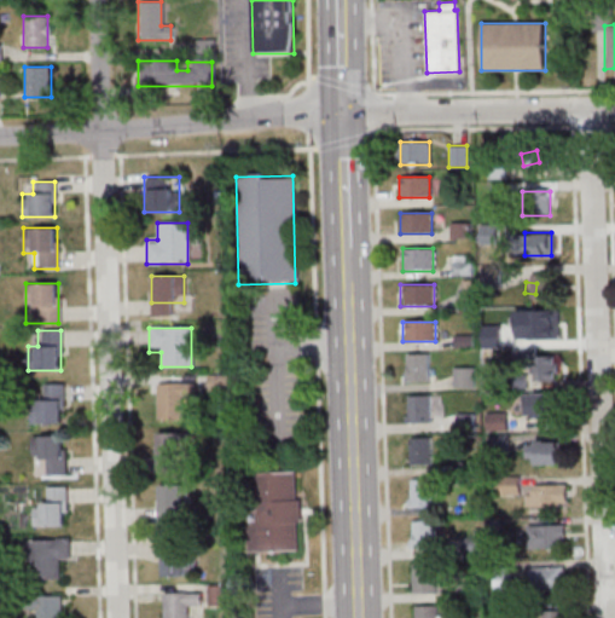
[(428,354),(406,354),(406,381),(428,381),(428,354)]
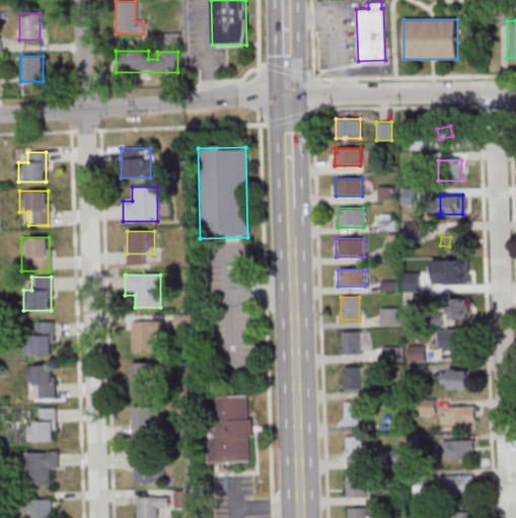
[(447,319),(467,319),(467,298),(447,298),(447,319)]
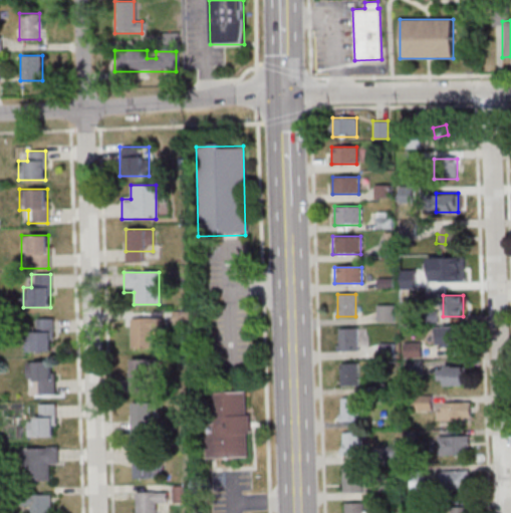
[(393,305),(375,305),(375,322),(393,322),(393,305)]
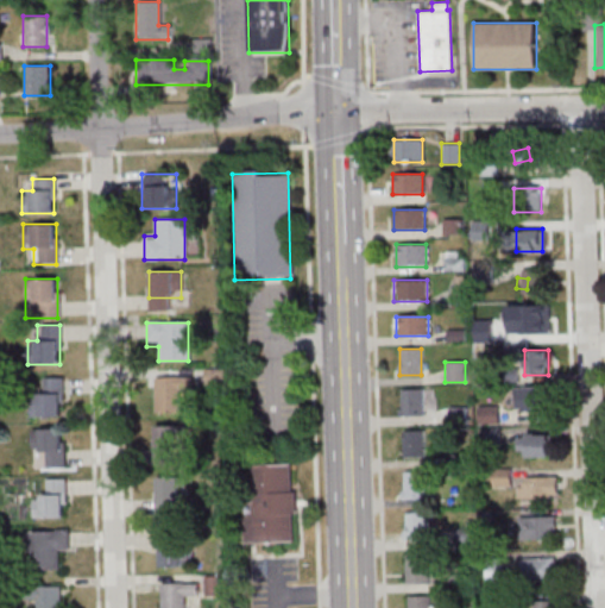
[(178,412),(178,387),(188,387),(188,376),(152,376),(152,412),(178,412)]
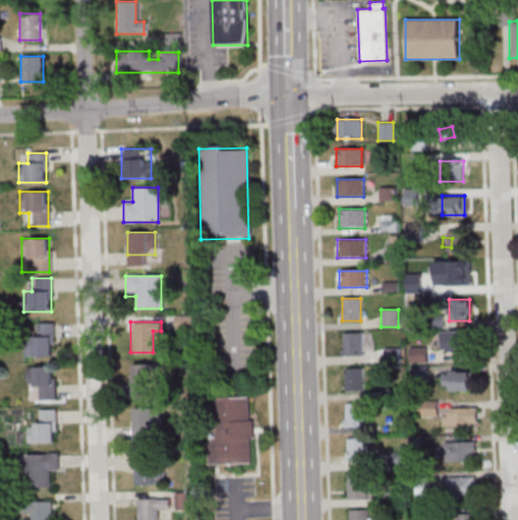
[(52,356),(52,323),(30,323),(30,356),(52,356)]
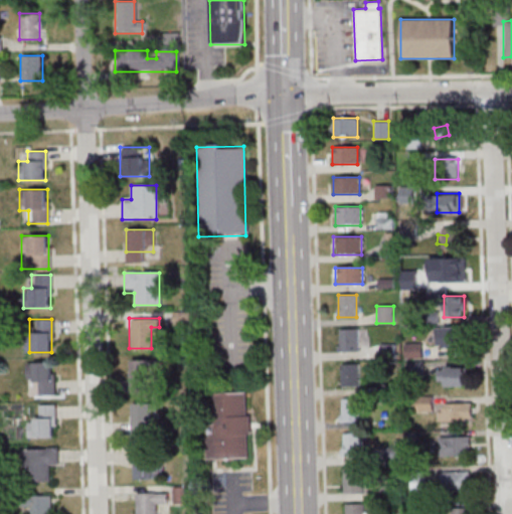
[(435,328),(435,348),(464,348),(464,328),(435,328)]
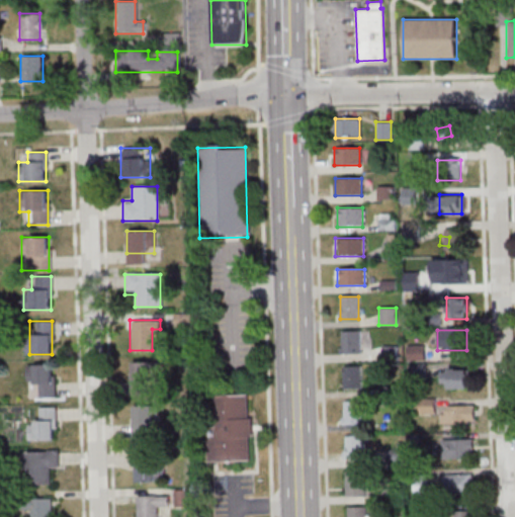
[(339,354),(367,354),(367,331),(339,331),(339,354)]
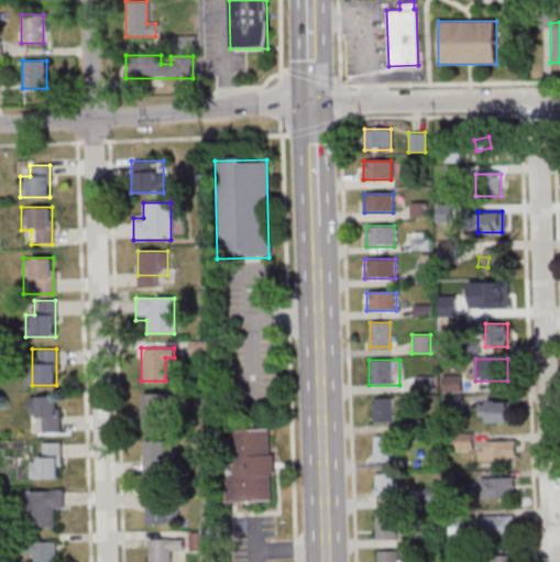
[(140,394),(140,429),(167,429),(167,394),(140,394)]
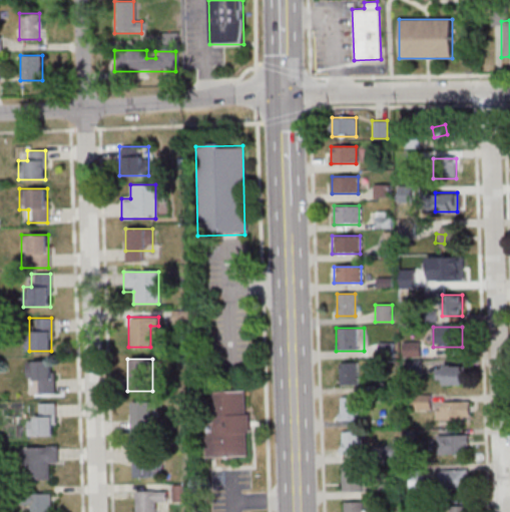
[(24,361),(24,383),(34,383),(34,393),(53,393),(53,361),(24,361)]
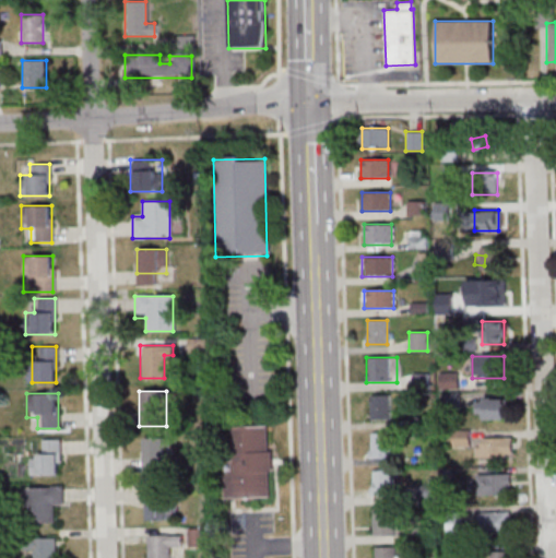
[(369,420),(389,420),(389,394),(369,394),(369,420)]
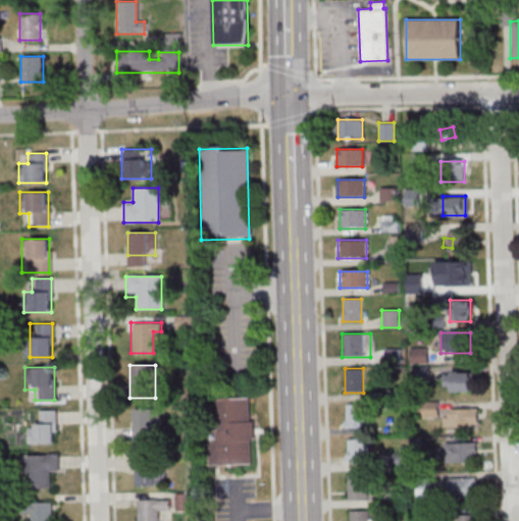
[(471,392),(471,371),(445,371),(445,392),(471,392)]
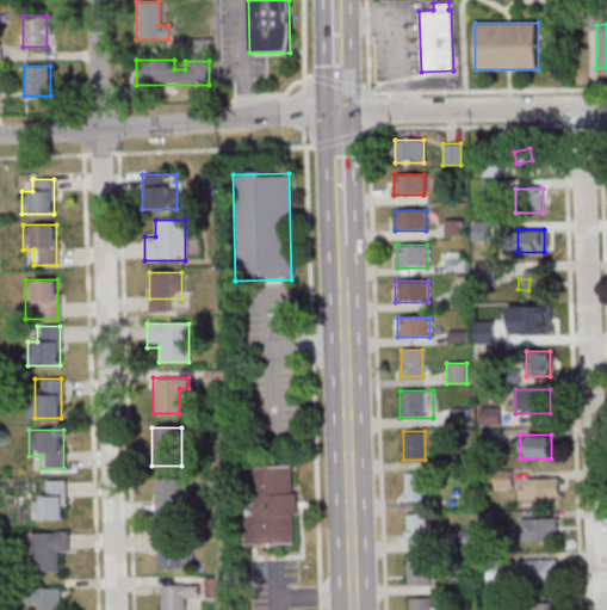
[(243,546),(293,546),(293,467),(243,467),(243,546)]
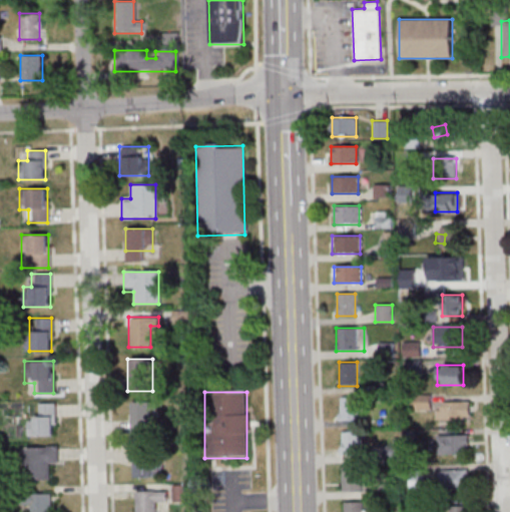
[(428,396),(416,396),(416,409),(428,409),(428,396)]
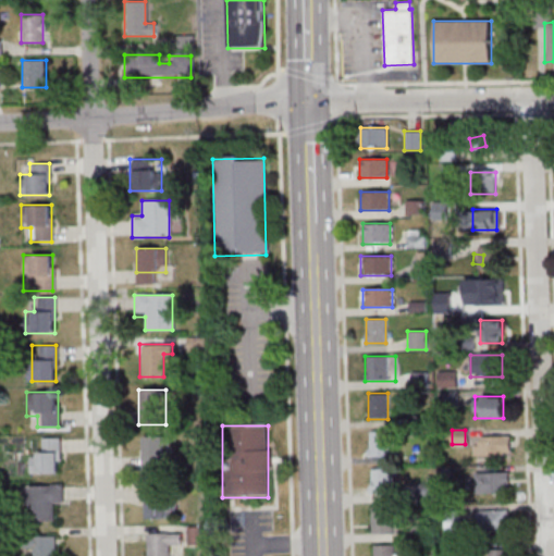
[(368,457),(388,457),(388,432),(368,432),(368,457)]
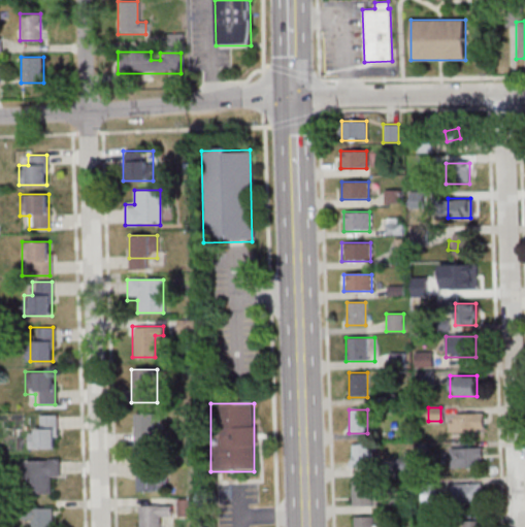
[(133,414),(133,447),(158,447),(158,414),(133,414)]
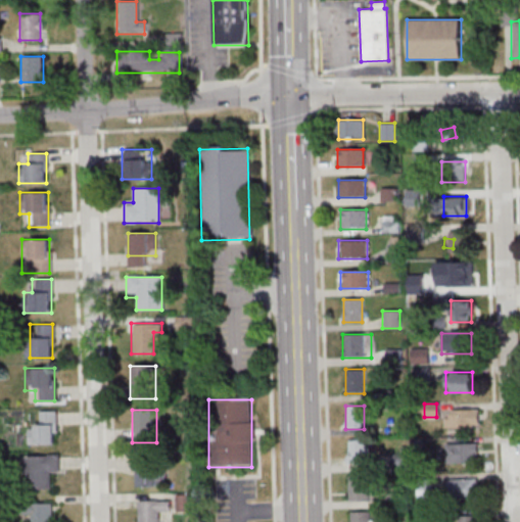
[(477,410),(447,410),(447,427),(477,427),(477,410)]
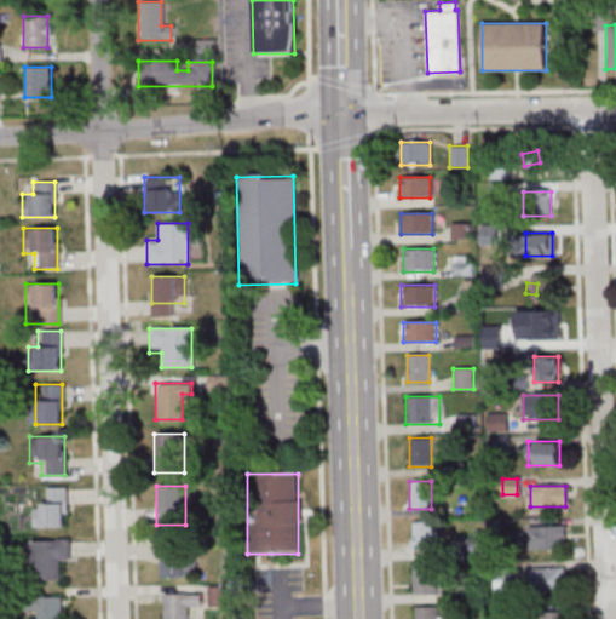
[(64,527),(64,487),(44,487),(44,502),(32,502),(32,527),(64,527)]
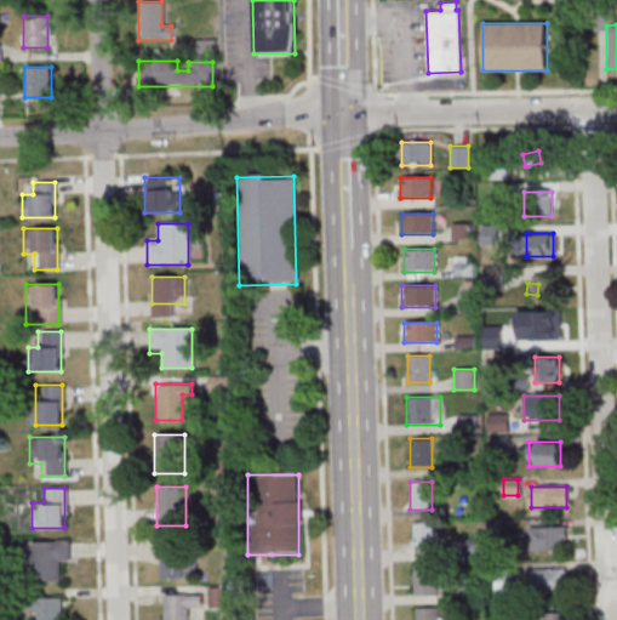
[(411,551),(435,551),(435,523),(411,523),(411,551)]
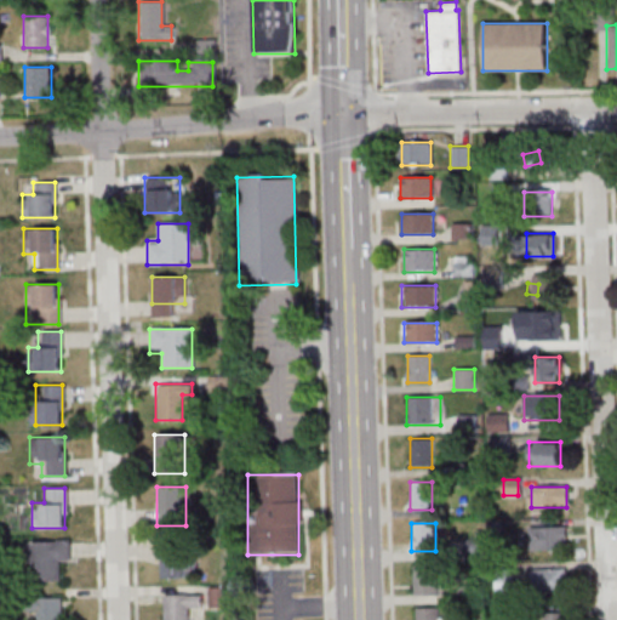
[(531,550),(566,550),(566,527),(531,527),(531,550)]
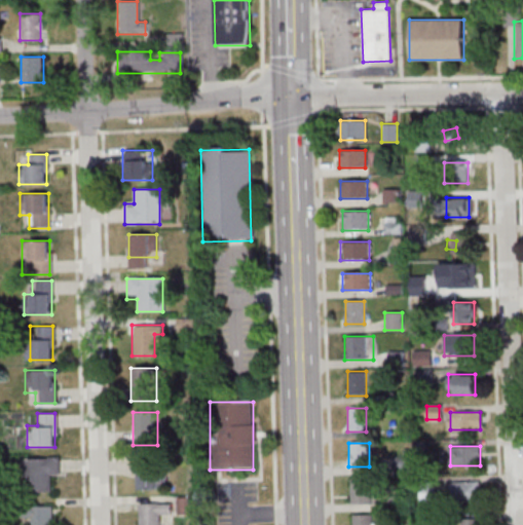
[(22,458),(22,492),(47,492),(47,480),(58,480),(58,458),(22,458)]
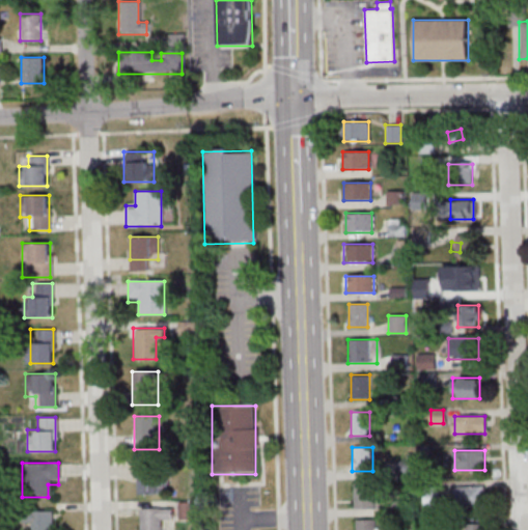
[(138,495),(160,495),(160,463),(138,463),(138,495)]
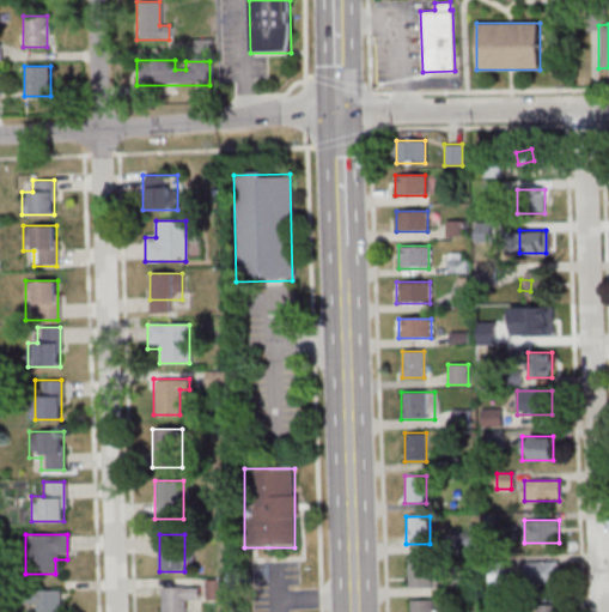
[(407,588),(431,588),(431,559),(407,559),(407,588)]
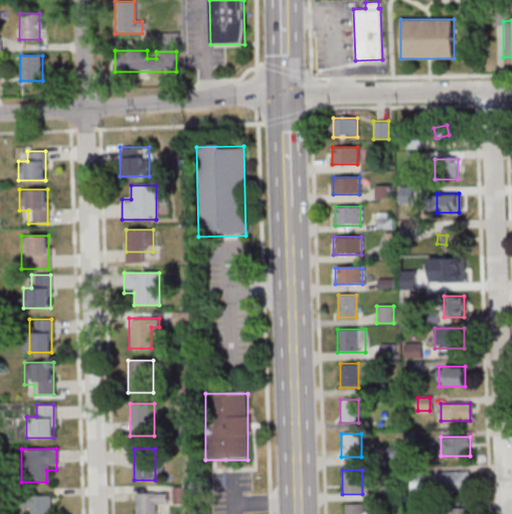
[(468,492),(468,472),(439,472),(439,492),(468,492)]
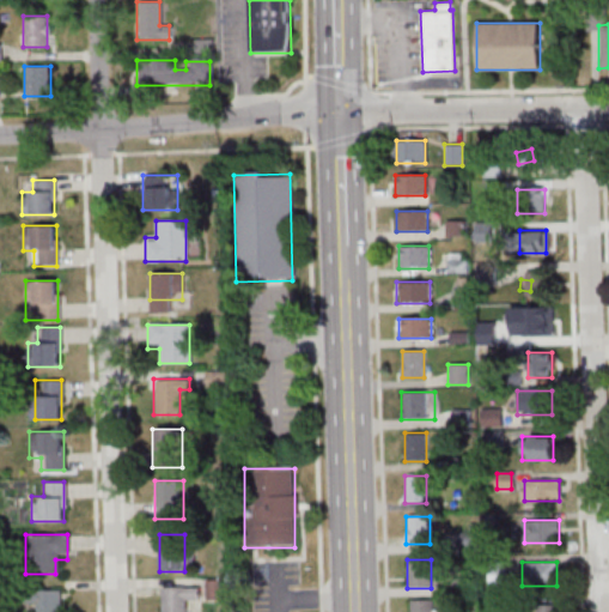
[(205,599),(221,599),(221,580),(205,580),(205,599)]
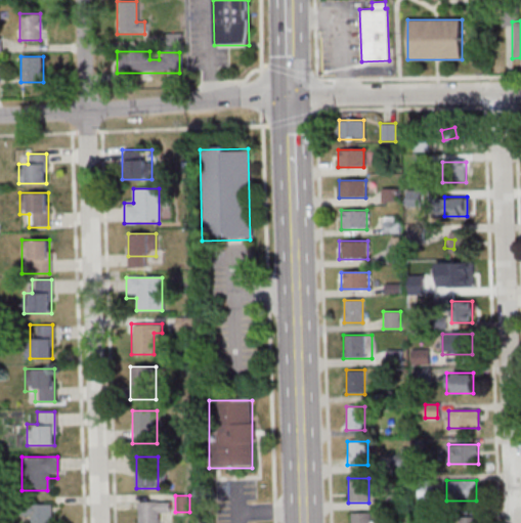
[(157,522),(158,512),(168,512),(168,502),(137,502),(137,522),(157,522)]
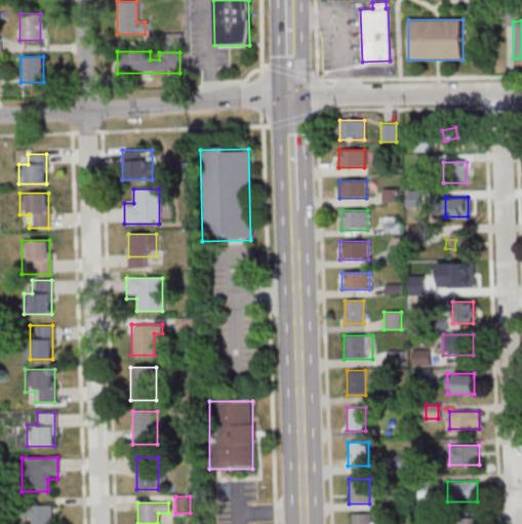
[(29,516),(28,523),(50,523),(51,505),(24,505),(24,516),(29,516)]
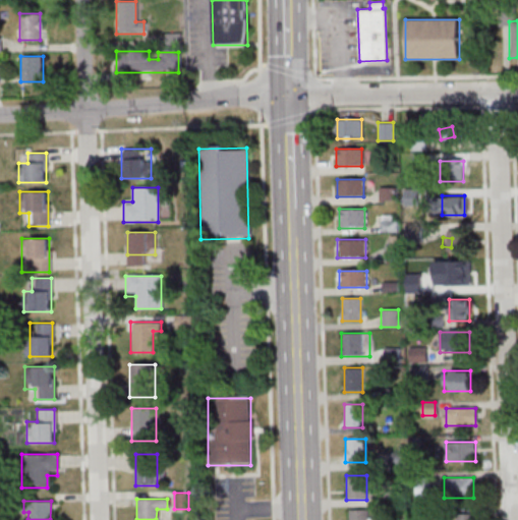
[(367,519),(367,510),(347,510),(346,519),(367,519)]
